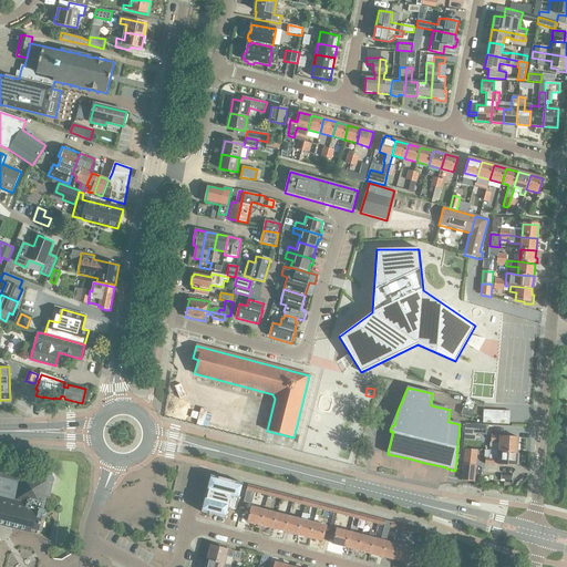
[(461,414),(473,418),(475,411),(463,408),(461,414)]
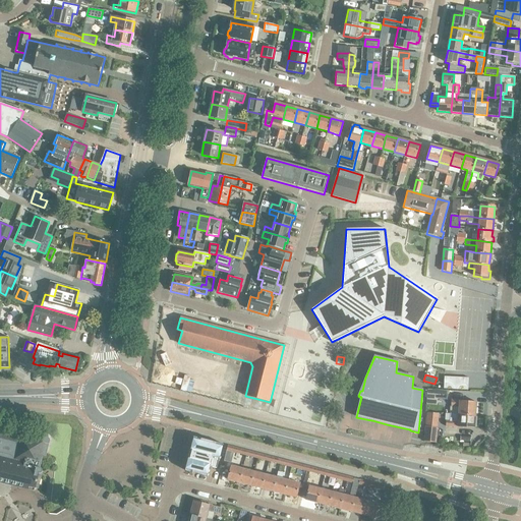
[(469,378),(444,375),(444,388),(468,390),(469,378)]
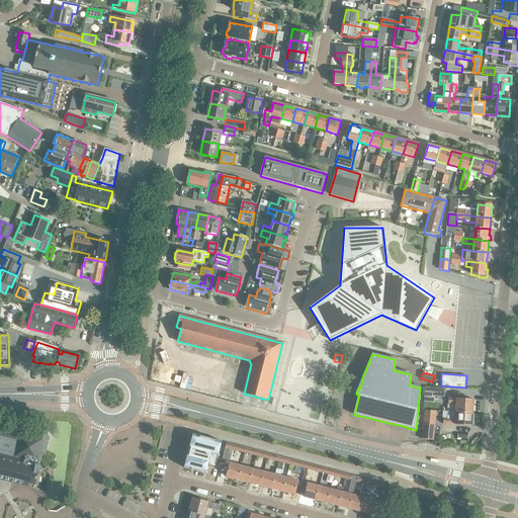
[(424,403),(435,403),(435,398),(444,398),(445,389),(425,387),(424,403)]
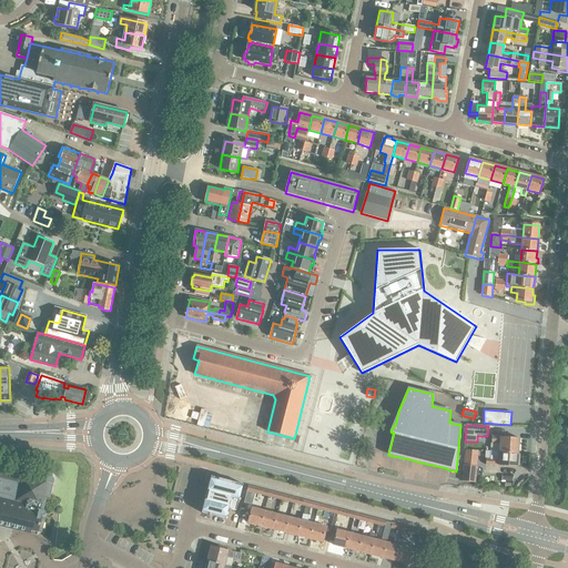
[(501,444),(500,452),(518,453),(519,438),(493,437),(492,443),(501,444)]
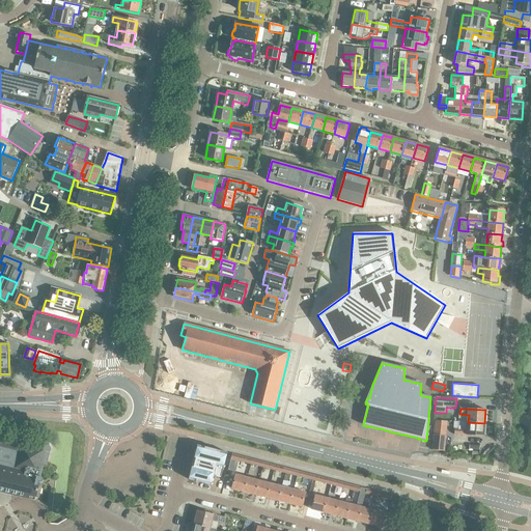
[(434,435),(446,437),(447,422),(435,421),(434,435)]
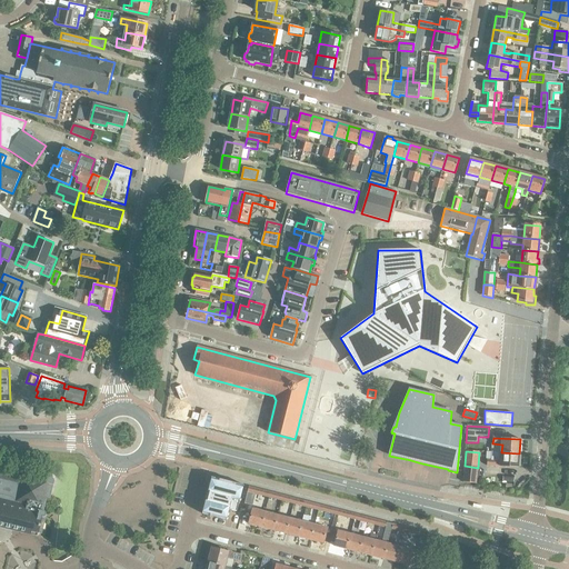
[(519,453),(501,452),(491,451),(491,460),(487,460),(487,466),(518,468),(518,461),(520,461),(521,456),(519,455),(519,453)]
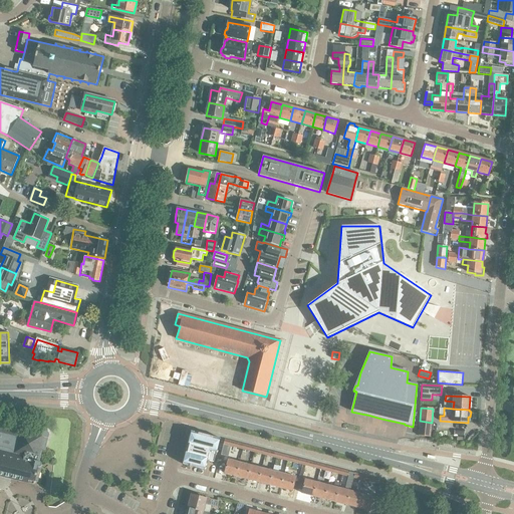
[(419,436),(431,437),(432,423),(420,421),(419,436)]
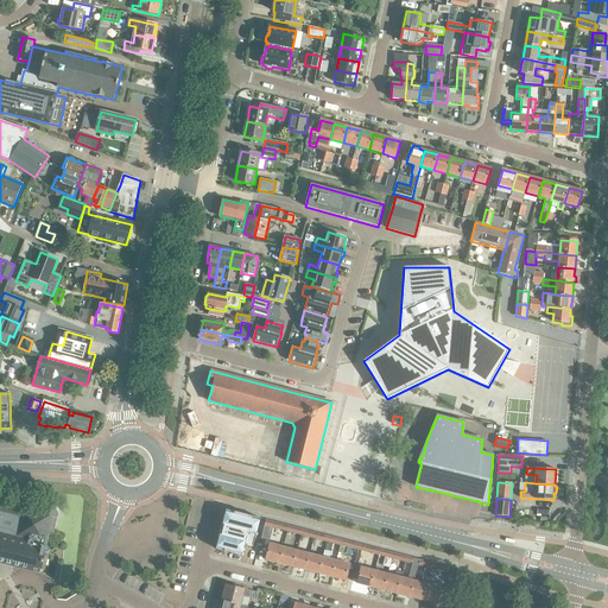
[(0,563),(40,574),(45,571),(50,549),(49,546),(46,546),(50,532),(54,533),(55,531),(58,513),(56,511),(37,506),(37,510),(0,500),(0,563)]
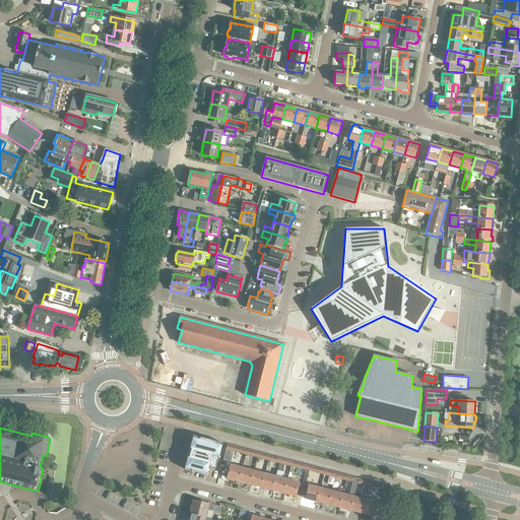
[(193,437),(189,453),(218,460),(222,444),(193,437)]
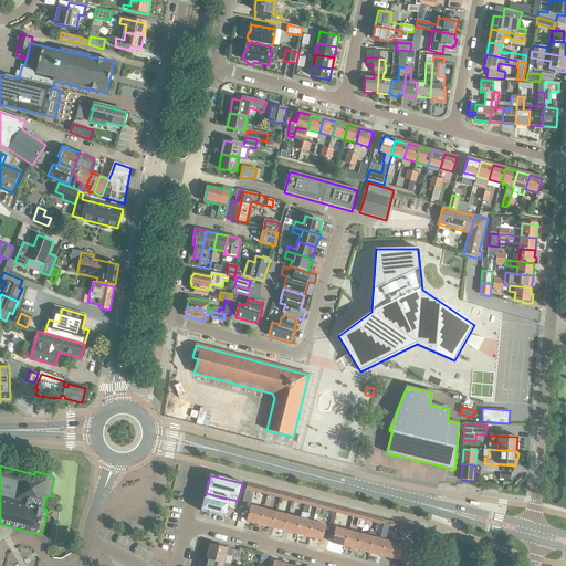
[(254,491),(268,495),(269,490),(248,484),(247,490),(254,491)]
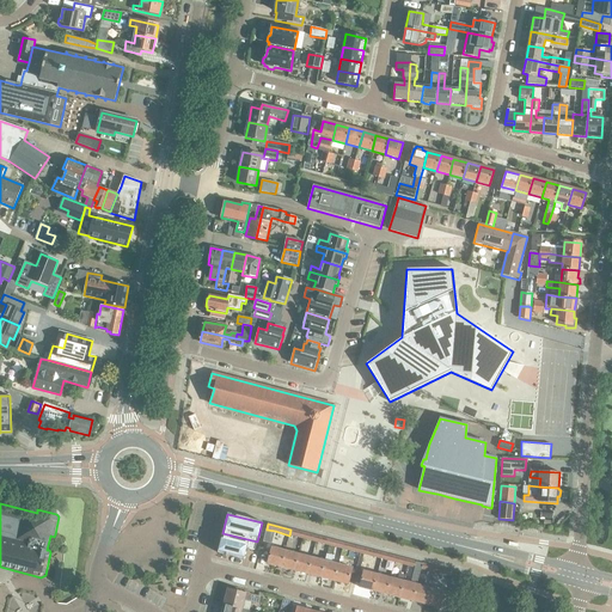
[(267,530),(263,542),(271,544),(275,531),(267,530)]
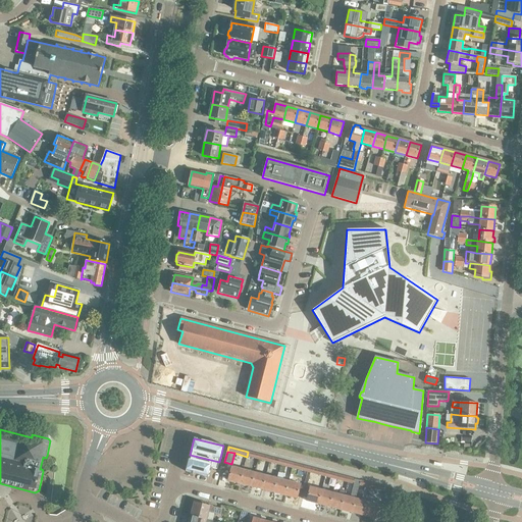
[(219,462),(190,455),(186,471),(208,477),(210,468),(217,470),(219,462)]
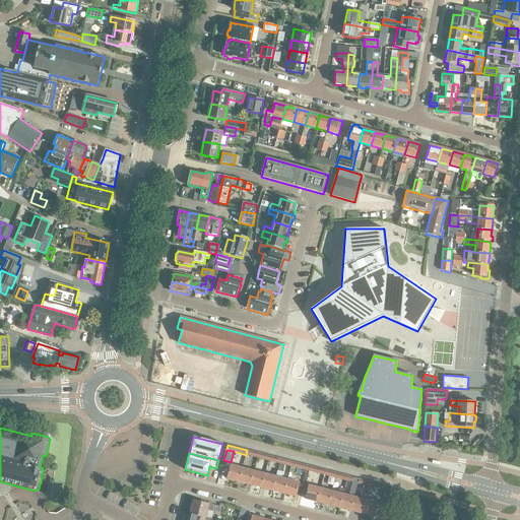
[(291,466),(303,469),(307,470),(308,466),(293,462),(291,466)]
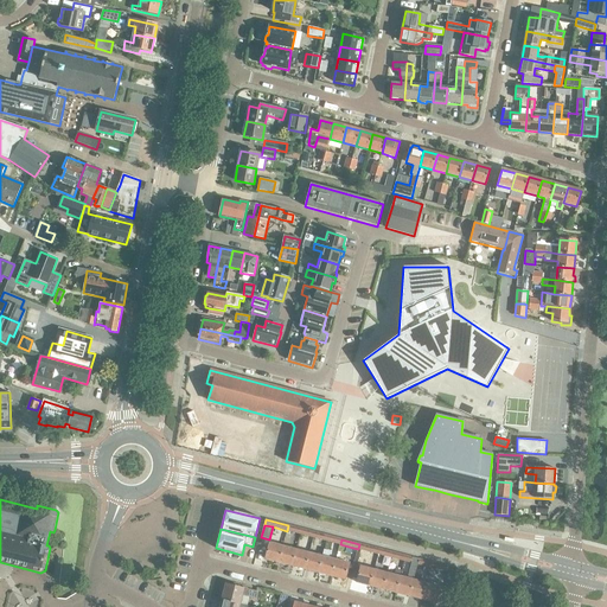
[(266,560),(279,563),(283,547),(269,543),(266,560)]
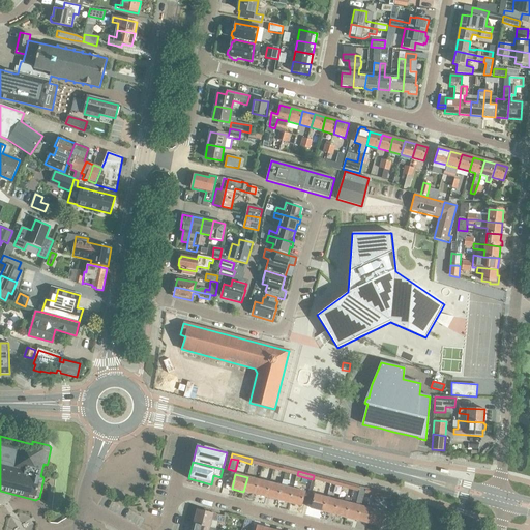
[(315,480),(330,483),(331,479),(317,475),(315,480)]
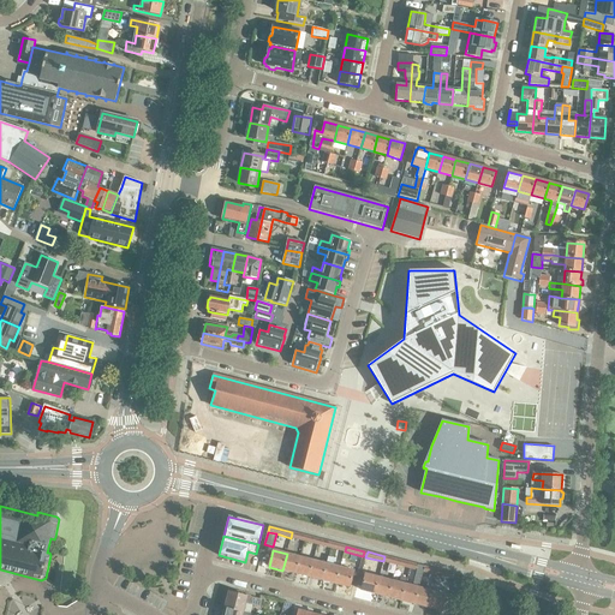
[(282,571),(296,573),(300,557),(287,554),(282,571)]
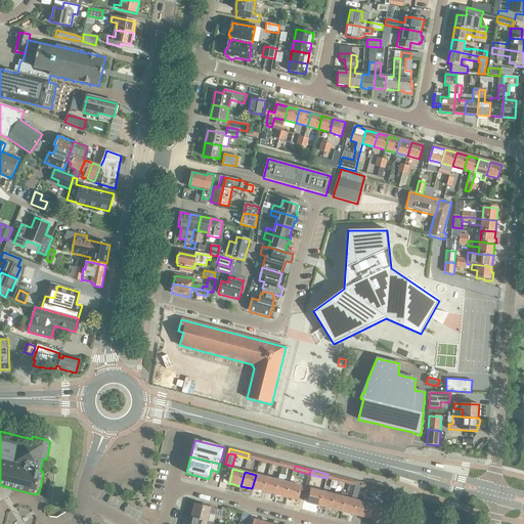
[(278,480),(275,494),(287,497),(290,483),(284,482),(286,475),(280,474),(278,480)]
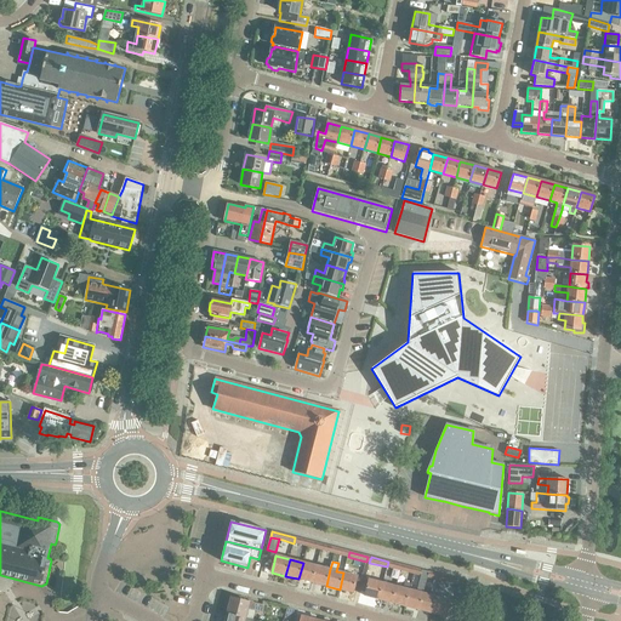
[(298,579),(313,582),(317,567),(303,563),(298,579)]
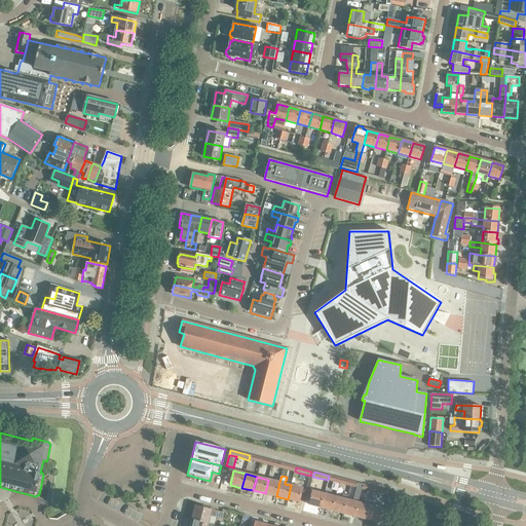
[(265,493),(276,496),(279,482),(268,480),(265,493)]
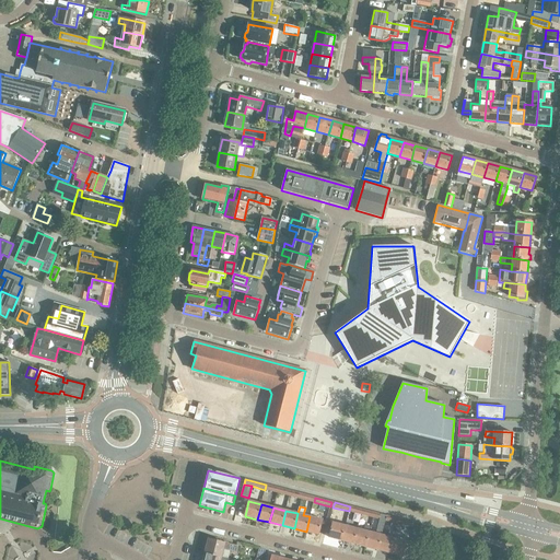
[(365,547),(377,550),(382,535),(385,521),(386,521),(387,516),(375,513),(374,517),(380,520),(376,534),(370,532),(365,547)]
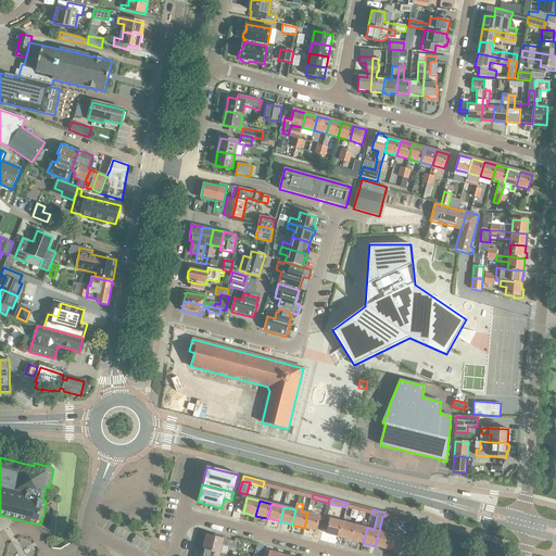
[(307,513),(304,528),(316,531),(320,516),(307,513)]
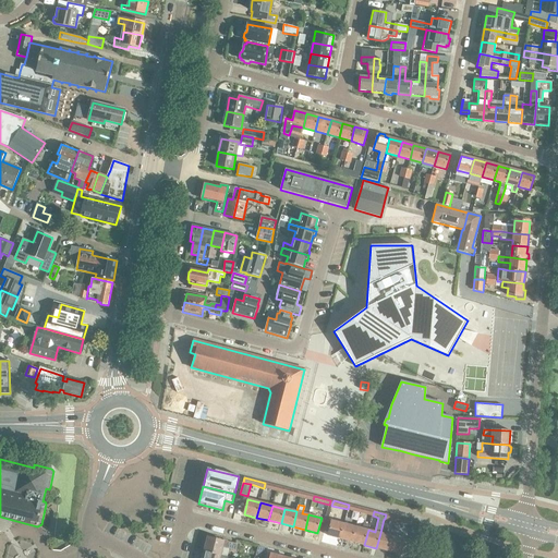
[(397,517),(396,522),(414,526),(412,521),(397,517)]
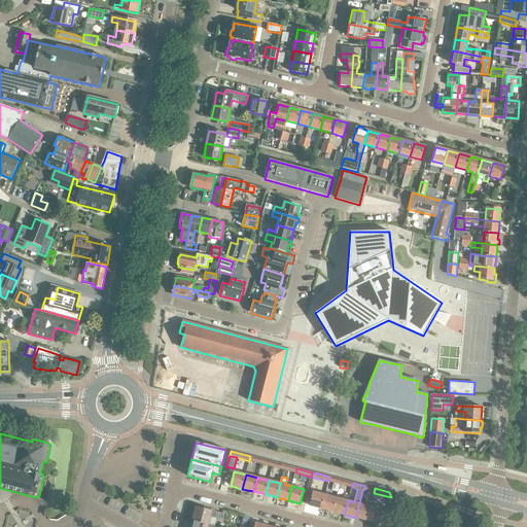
[(310,505),(321,508),(325,495),(313,492),(310,505)]
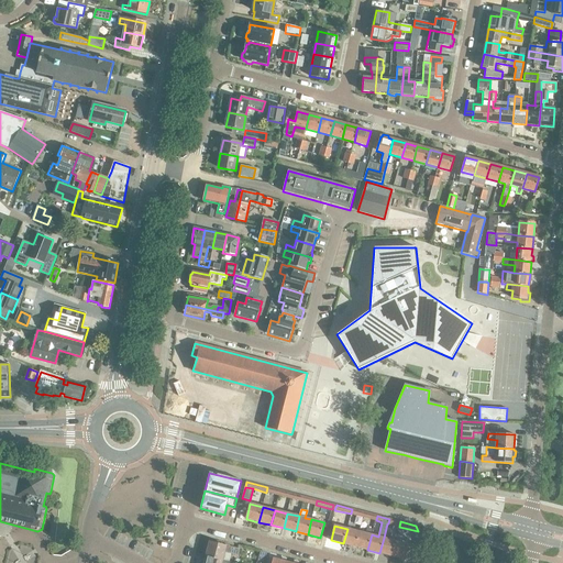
[(343,543),(355,547),(360,531),(348,529),(343,543)]
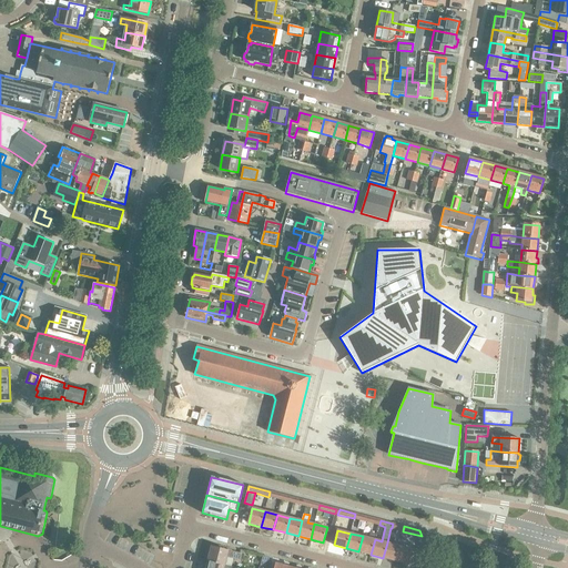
[(358,551),(371,555),(375,539),(363,536),(358,551)]
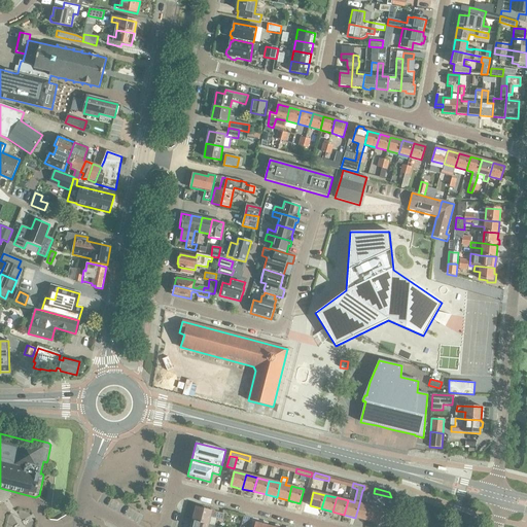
[(355,518),(366,521),(371,506),(359,503),(355,518)]
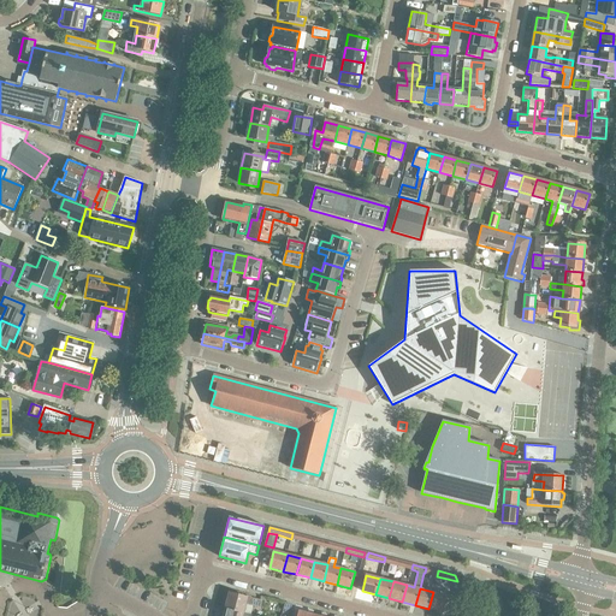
[(433,592),(428,609),(443,612),(448,596),(433,592)]
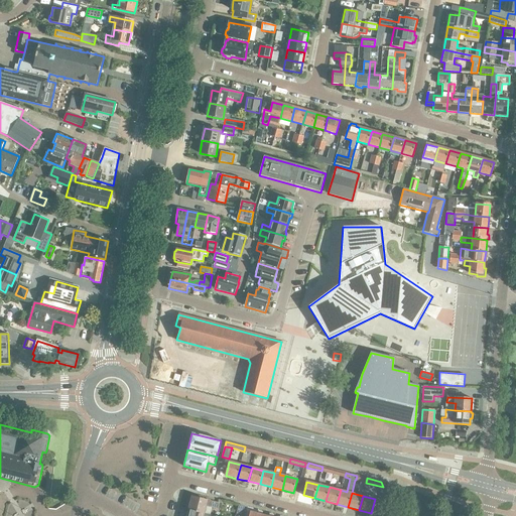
[(190,508),(189,510),(204,513),(206,506),(218,509),(220,504),(211,502),(210,501),(207,500),(207,501),(192,497),(191,502),(189,502),(188,507),(190,508)]
